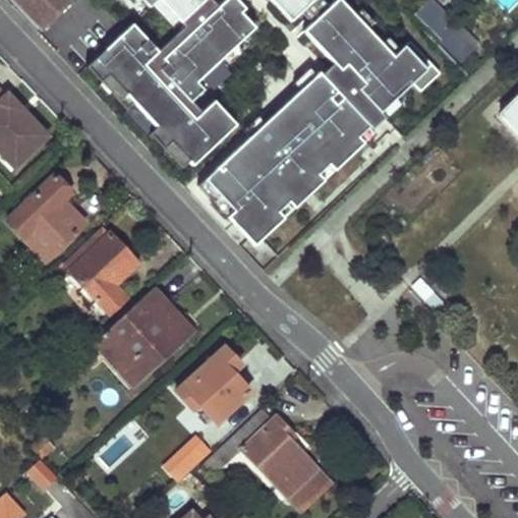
[(98,14),(85,0),(79,5),(74,0),(17,0),(63,48),(68,43),(93,19),(98,14)]
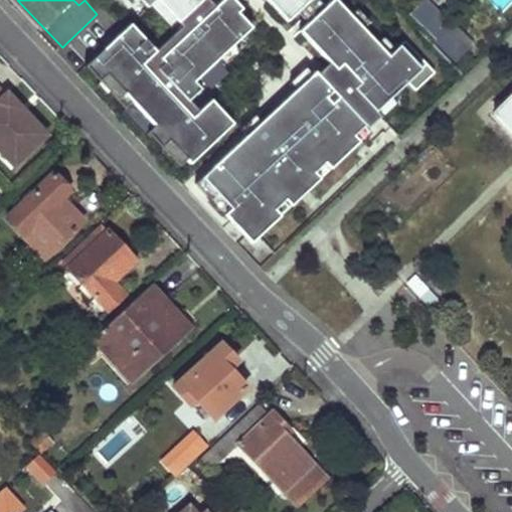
[(148,8),(95,57),(119,83),(112,91),(126,106),(134,99),(192,162),(235,122),(213,98),(191,118),(180,108),(202,87),(195,79),(235,42),(257,22),(236,0),(221,0),(215,6),(179,40),(173,35),(148,8)]
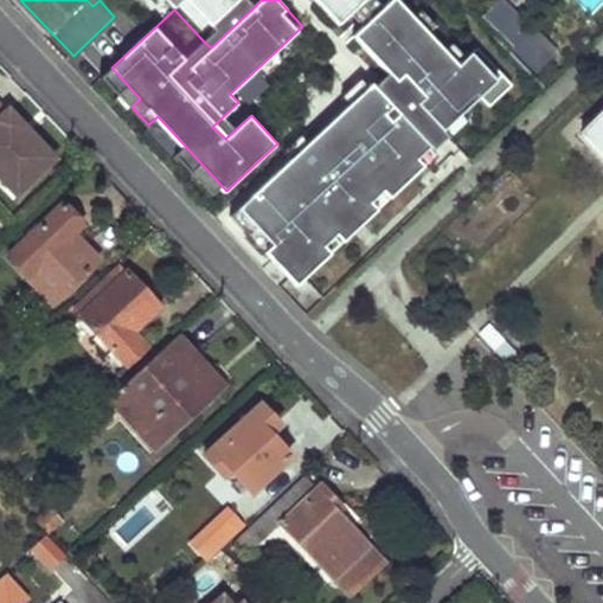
[(184,0),(204,0),(220,17),(238,0),(184,0)]
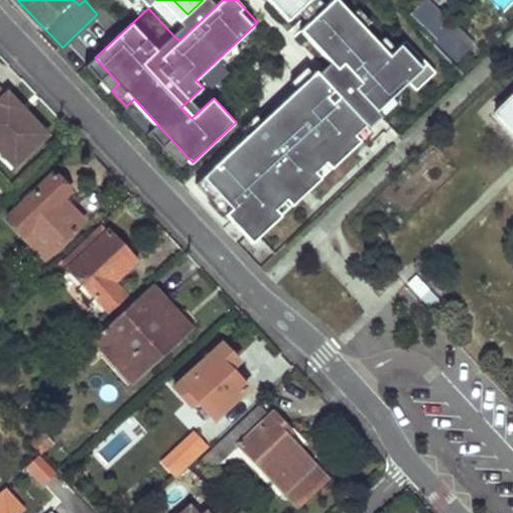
[(156,0),(178,23),(187,14),(173,0),(156,0)]
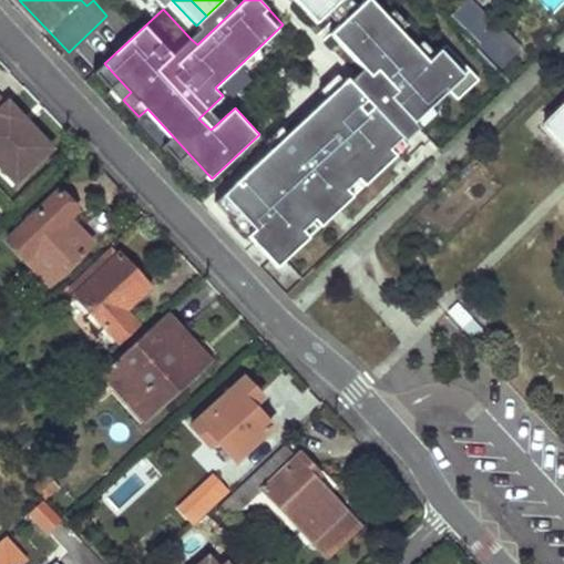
[(191,39),(197,44),(237,7),(231,0),(223,0),(206,16),(211,21),(191,39)]
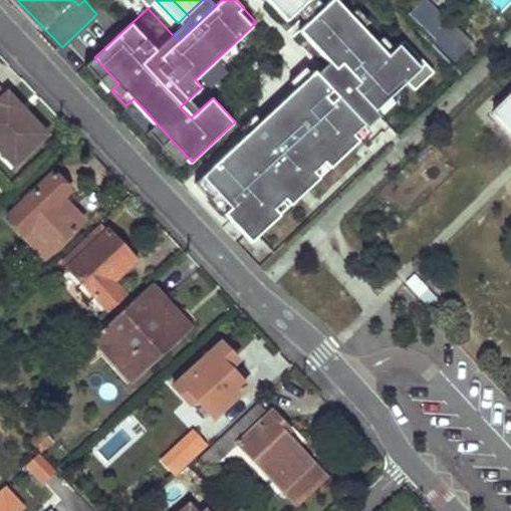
[(271,0),(289,18),(299,9),(308,0),(271,0)]
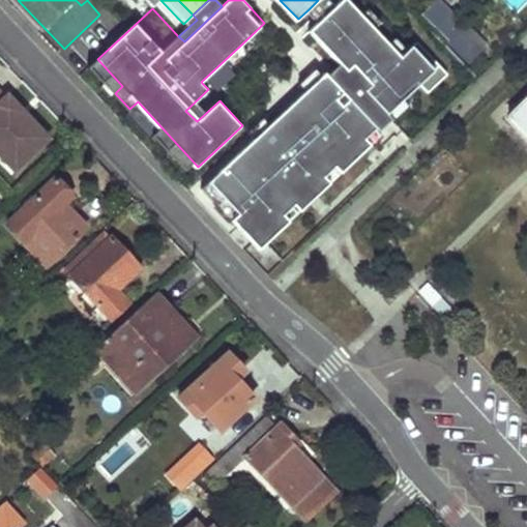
[(318,0),(309,9),(319,21),(338,4),(332,0),(318,0)]
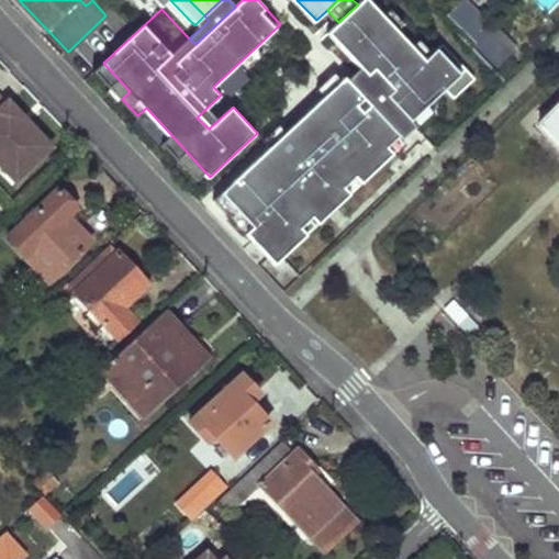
[(338,22),(330,31),(362,66),(369,59),(395,88),(389,93),(392,97),(413,120),(447,87),(456,97),(477,77),(445,42),(426,58),(371,0),(362,0),(358,4),(338,22)]
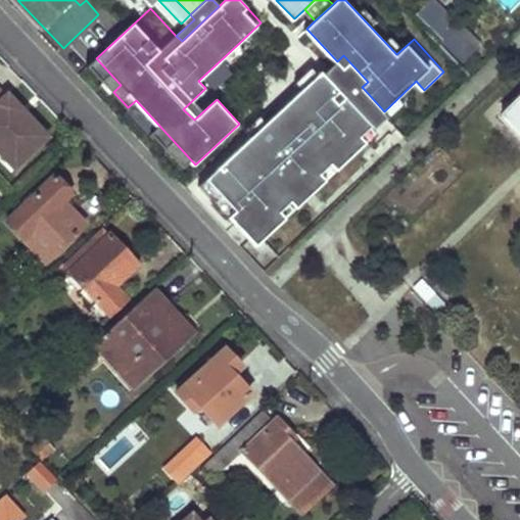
[(429,0),(417,12),(443,40),(462,21),(440,0),(429,0)]
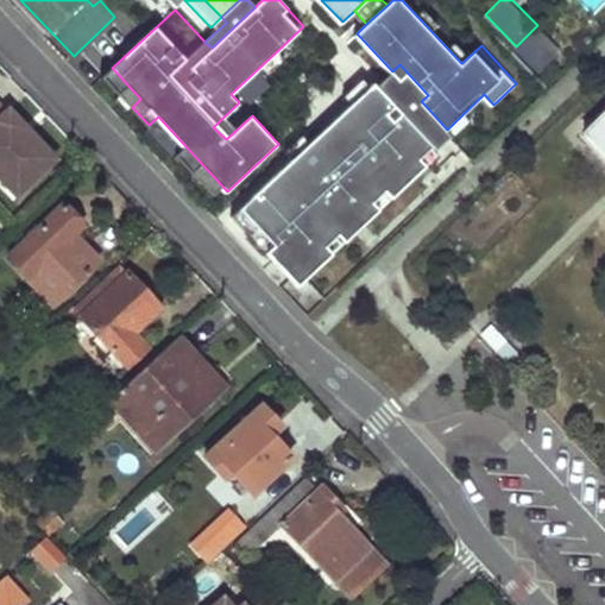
[(516,46),(537,69),(558,51),(536,27),(516,46)]
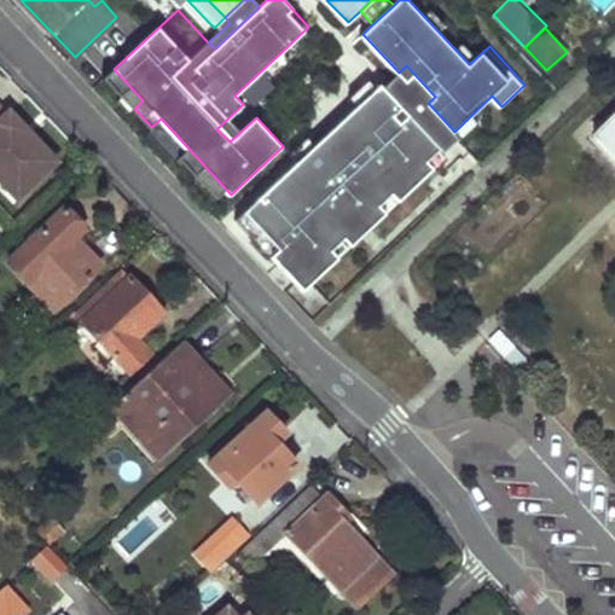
[(291,59),(283,51),(235,96),(243,104),(291,59)]
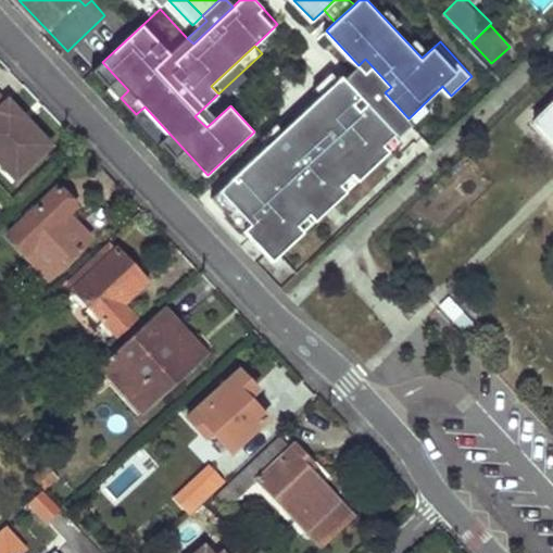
[(365,59),(359,65),(372,78),(357,91),(374,109),(388,96),(385,92),(391,87),(365,59)]
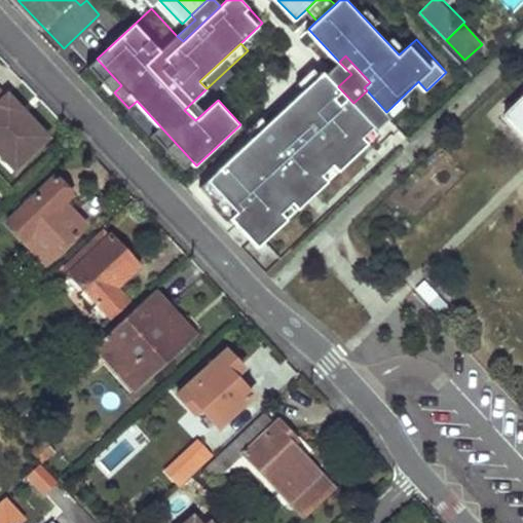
[(97,59),(89,66),(114,92),(121,85),(97,59)]
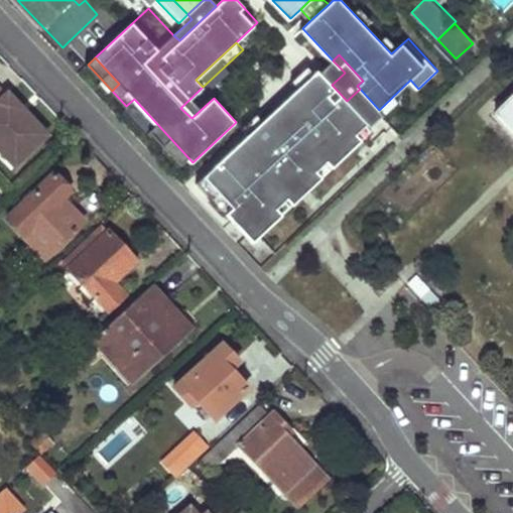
[(317,70),(198,181),(212,198),(218,191),(254,229),(368,123),(347,101),(332,85),(317,70)]
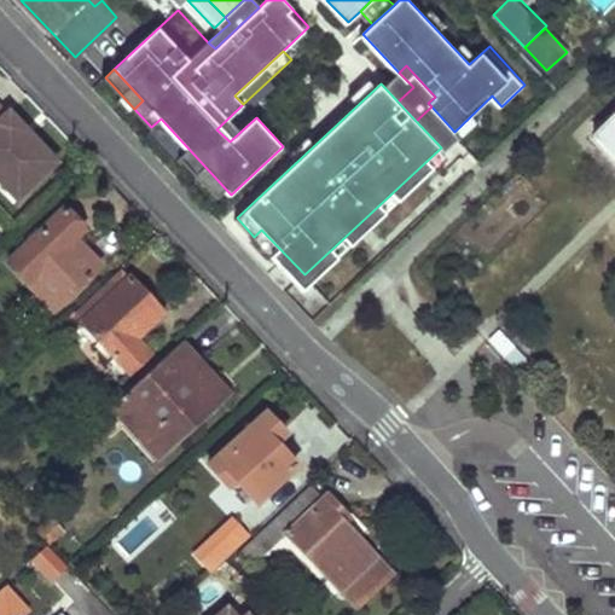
[(0,103),(0,169),(4,167),(12,175),(10,178),(23,190),(57,157),(35,134),(29,140),(21,132),(19,125),(6,123),(3,119),(10,112),(0,103)]
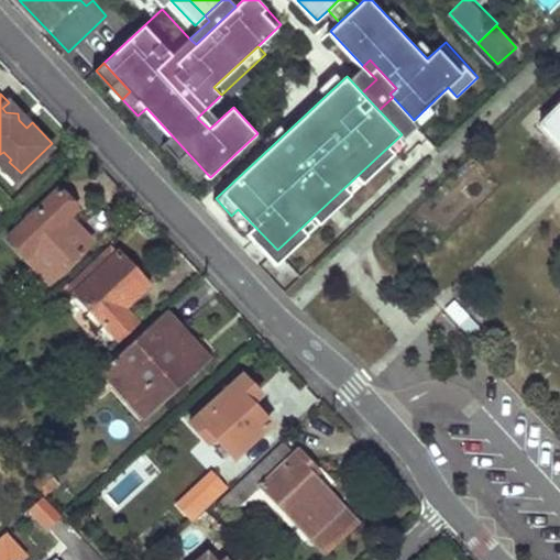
[(559,105),(542,122),(559,140),(559,105)]
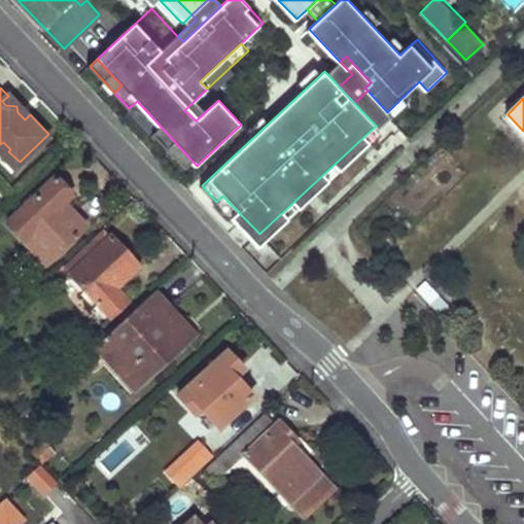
[(137,101),(129,108),(185,168),(193,161),(137,101)]
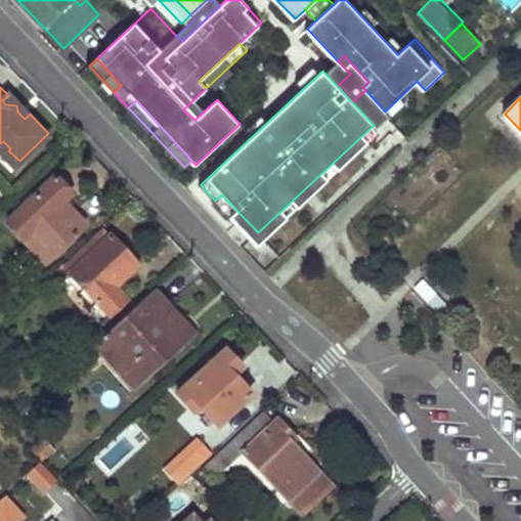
[(73,191),(56,174),(36,194),(26,204),(22,201),(16,206),(19,209),(9,219),(48,260),(87,222),(64,200),(73,191)]
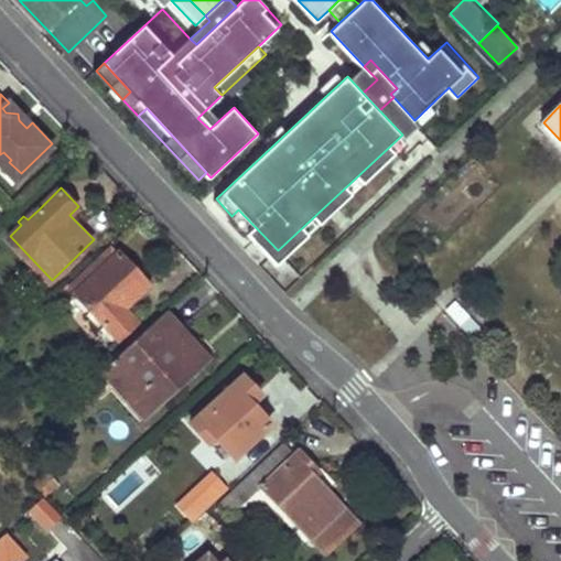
[(23,216),(28,219),(39,209),(34,205),(23,216)]
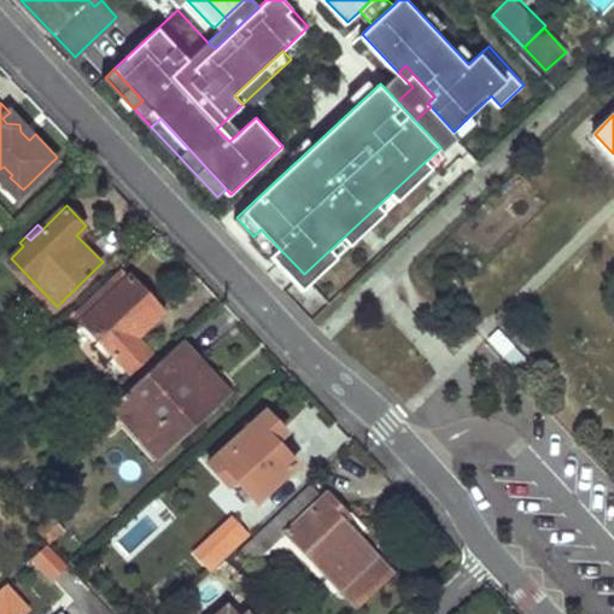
[(261,229),(253,237),(296,281),(304,274),(261,229)]
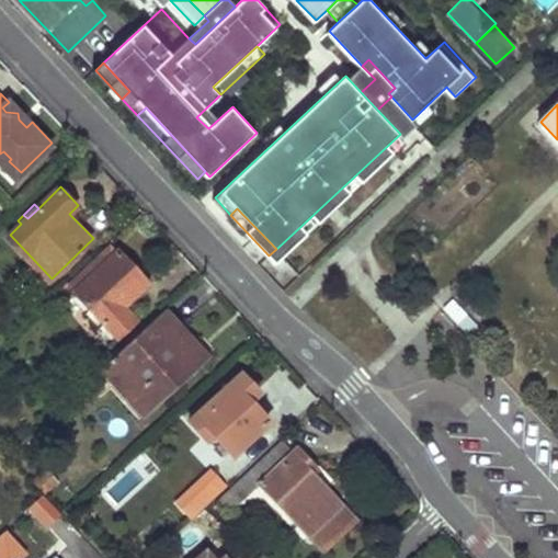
[(118,251),(113,245),(92,265),(75,284),(77,286),(76,287),(121,334),(137,319),(123,305),(148,282),(150,280),(121,249),(118,251)]
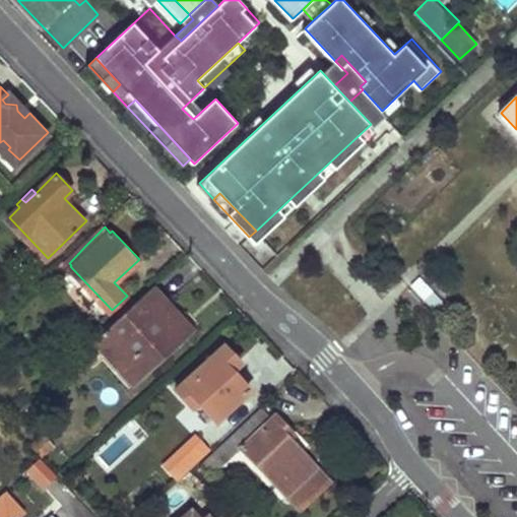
[(149,274),(137,261),(114,282),(127,296),(149,274)]
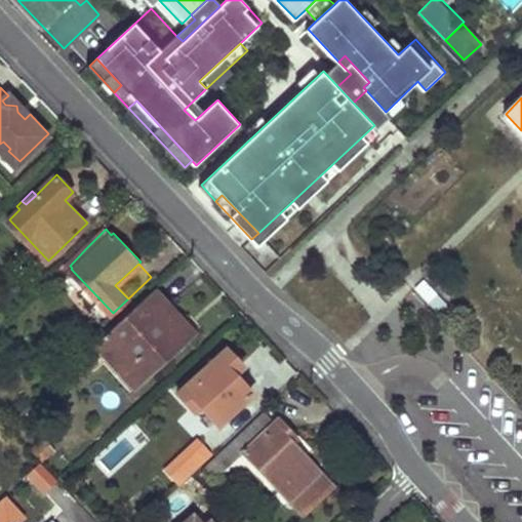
[(185,320),(156,288),(96,342),(136,385),(162,362),(151,351),(185,320)]
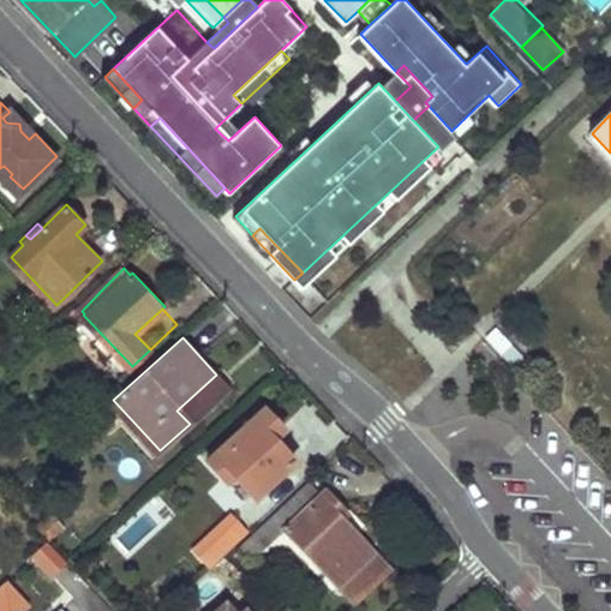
[(228,388),(216,375),(177,411),(190,424),(228,388)]
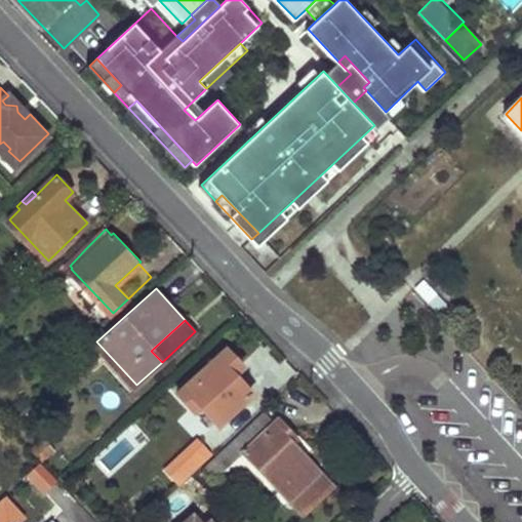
[(244,364),(228,348),(181,392),(196,409),(202,405),(218,424),(253,392),(236,372),(244,364)]
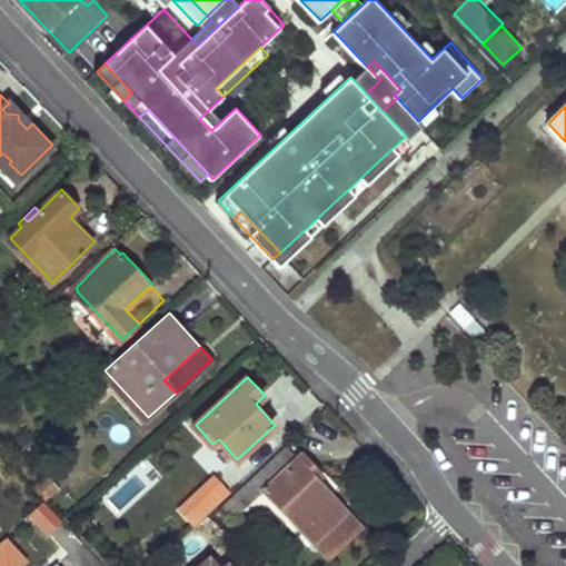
[(300,455),(290,444),(220,507),(226,513),(231,519),(247,505),(241,499),(246,495),(251,500),(265,488),(329,557),(363,524),(320,478),(315,473),(319,469),(304,453),(300,455)]
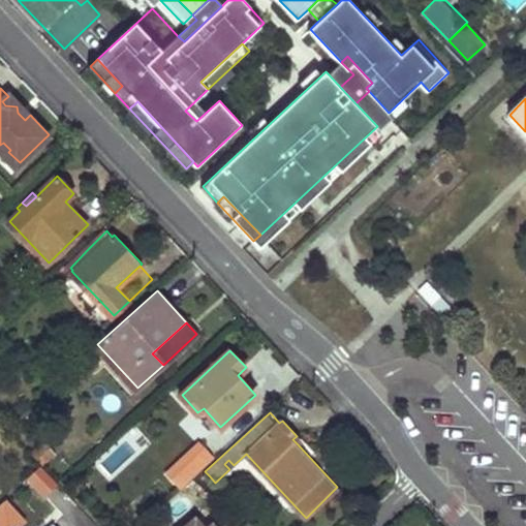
[(302,441),(297,436),(292,439),(298,444),(302,441)]
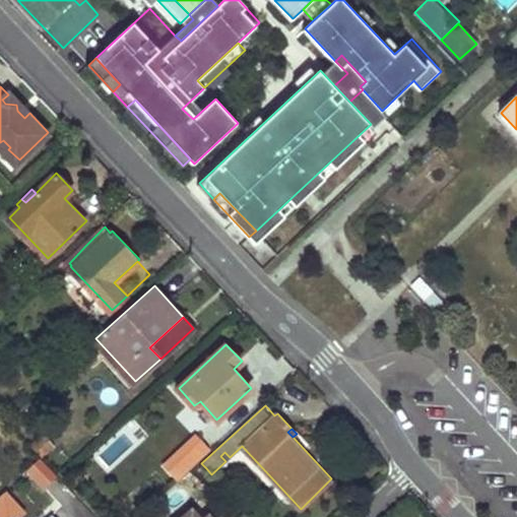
[(35,443),(45,453),(54,444),(45,434),(35,443)]
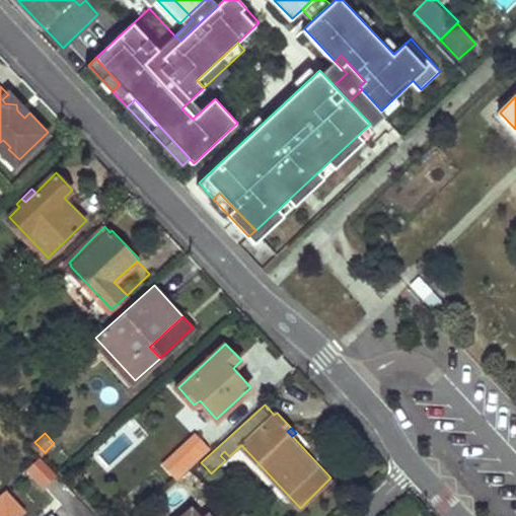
[(175,452),(188,464),(209,445),(197,434),(175,452)]
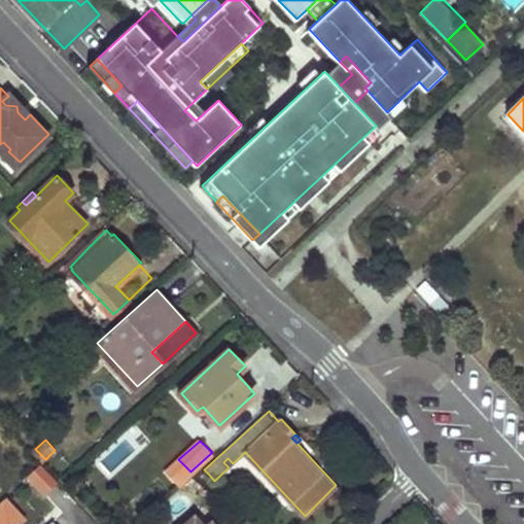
[(229,467),(233,463),(228,458),(223,462),(229,467)]
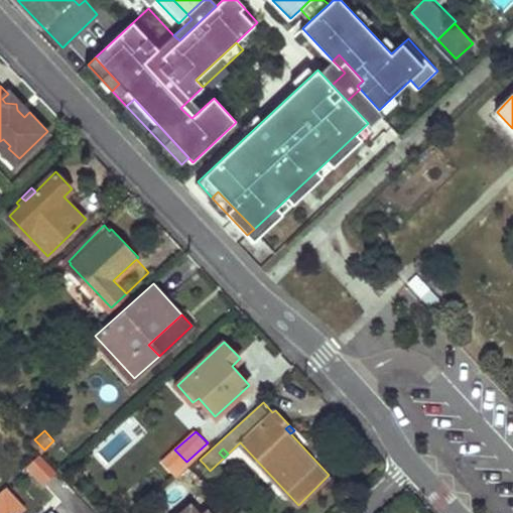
[(205,465),(200,460),(197,463),(201,468),(205,465)]
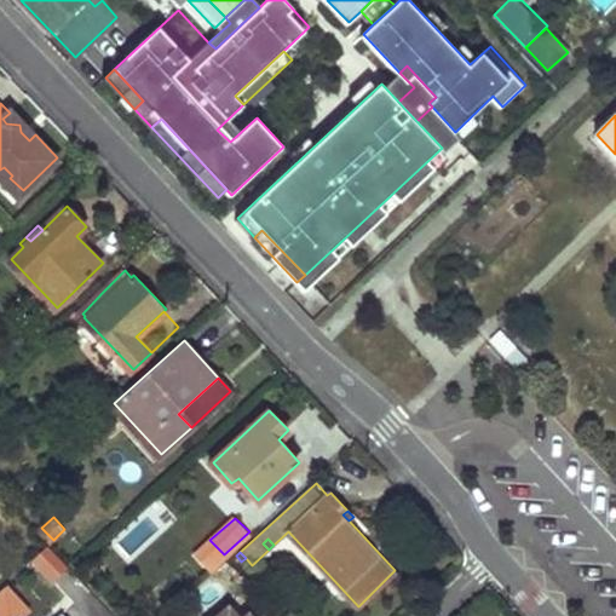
[(0,615),(27,615),(32,612),(5,585),(0,588),(0,615)]
